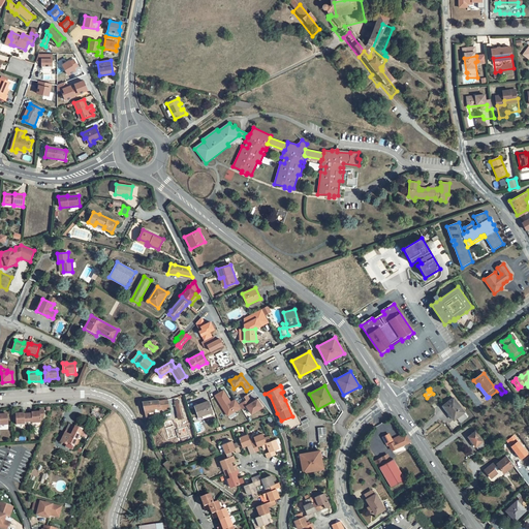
[(250,406),(259,398),(253,391),(249,393),(250,394),(244,398),(250,406)]
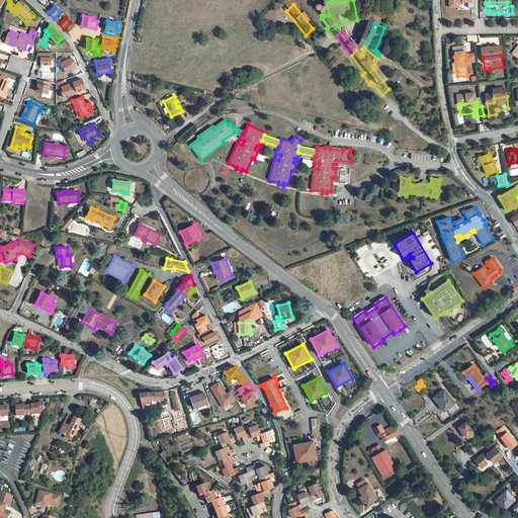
[(454,405),(455,404),(444,390),(434,398),(444,412),(447,410),(454,405)]
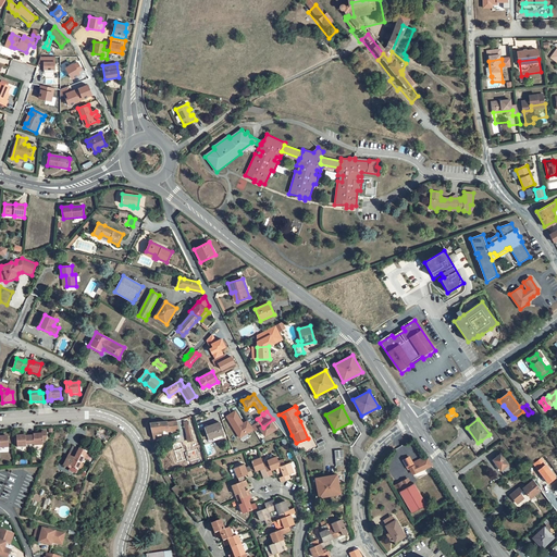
[(176,421),(168,421),(150,423),(152,431),(163,430),(169,430),(169,432),(178,431),(176,421)]
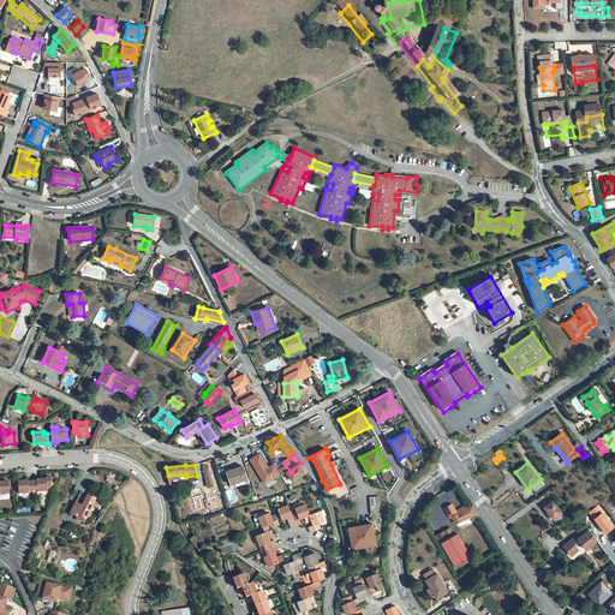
[(231,485),(248,479),(243,466),(226,472),(231,485)]
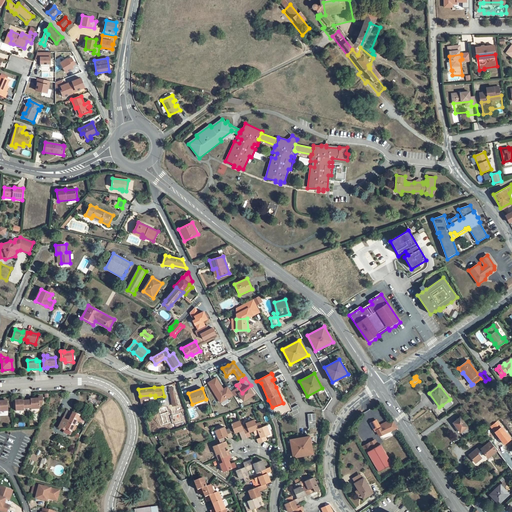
[(172,400),(178,399),(176,391),(170,392),(172,400)]
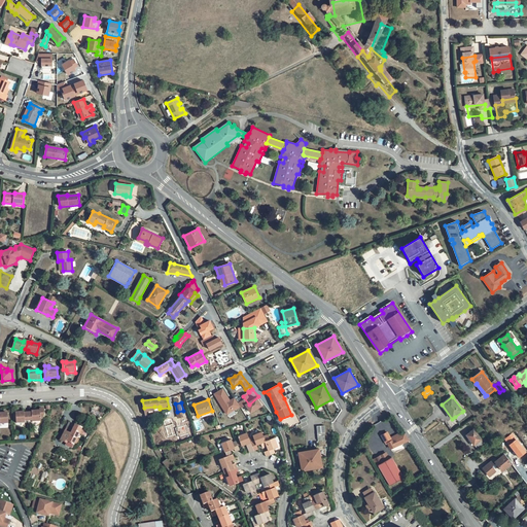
[(32,413),(28,413),(29,421),(32,421),(32,422),(40,422),(40,419),(43,419),(44,415),(44,410),(39,410),(39,412),(32,412),(32,413)]
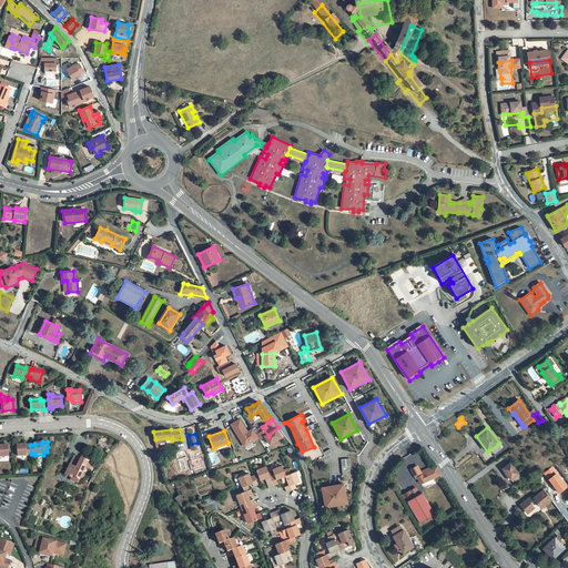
[(26,444),(17,445),(18,456),(27,456),(27,454),(31,454),(30,445),(26,445),(26,444)]
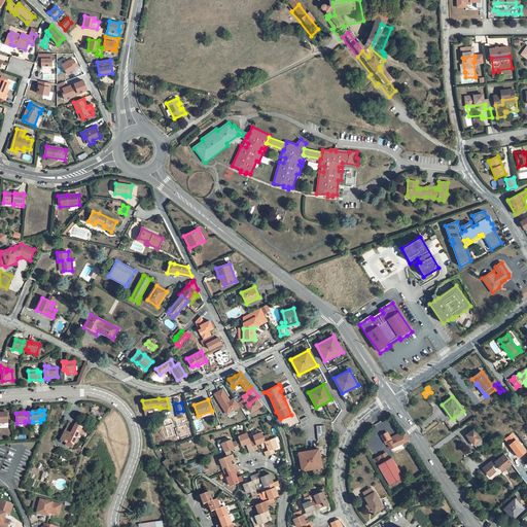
[(459,421),(465,416),(462,412),(455,417),(459,421)]
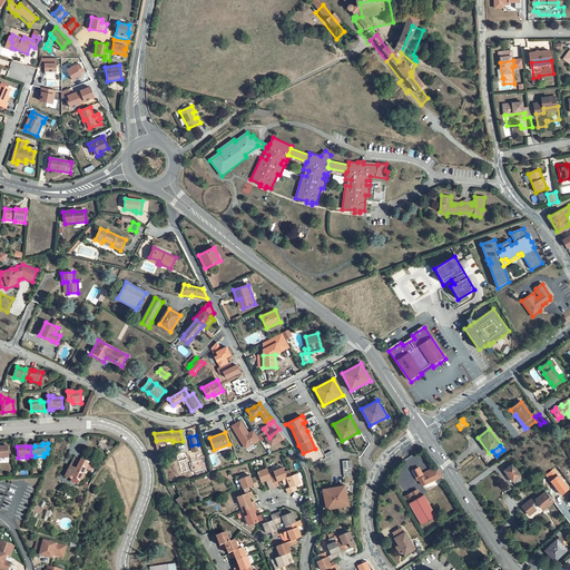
[(72,478),(80,481),(89,464),(76,458),(67,473),(66,477),(72,480),(72,478)]
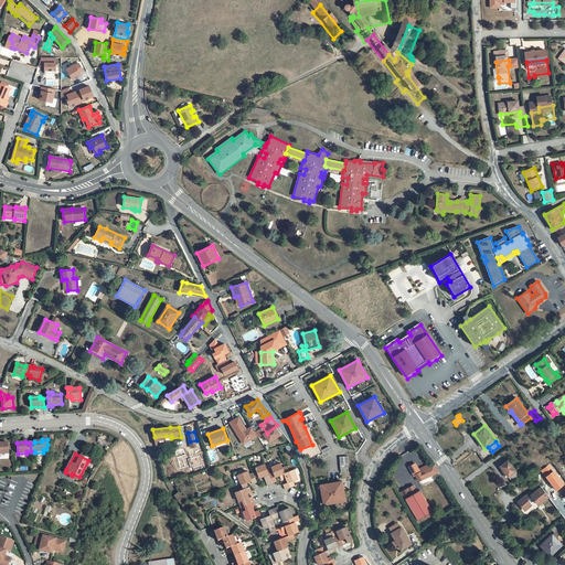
[(340,471),(349,471),(348,456),(340,456),(340,471)]
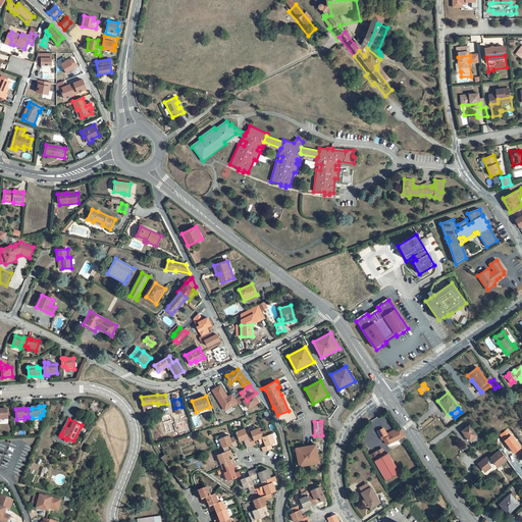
[(470,440),(477,435),(469,425),(462,431),(469,440),(470,440)]
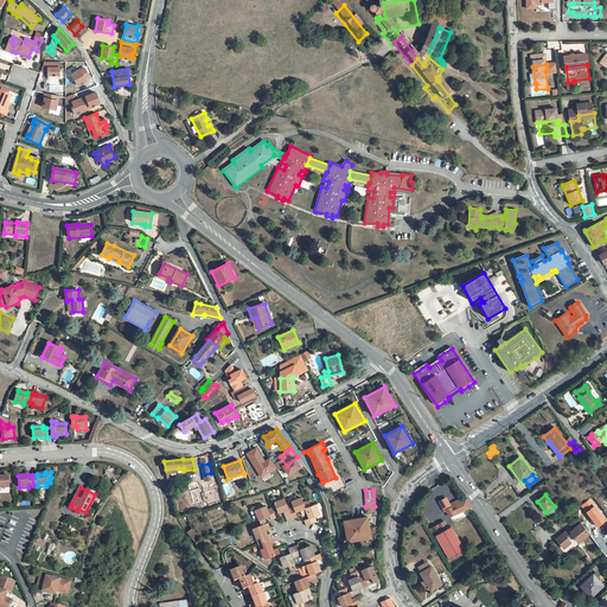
[(301,498),(292,502),(293,506),(288,509),(293,519),(296,518),(298,517),(295,512),(300,510),(311,506),(308,500),(304,503),(301,498)]
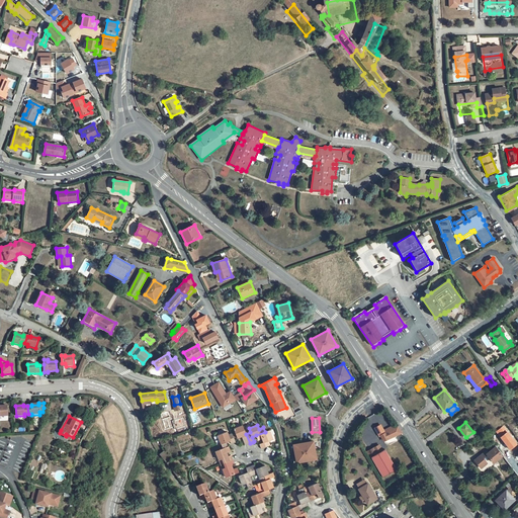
[(383,441),(402,433),(398,426),(394,428),(393,427),(383,431),(380,425),(375,428),(380,437),(381,436),(383,441)]
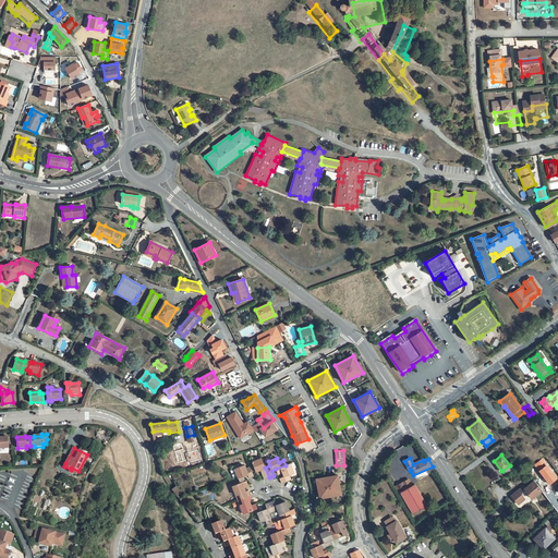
[(262,459),(252,462),(256,472),(261,470),(264,480),(269,477),(265,468),(262,459)]
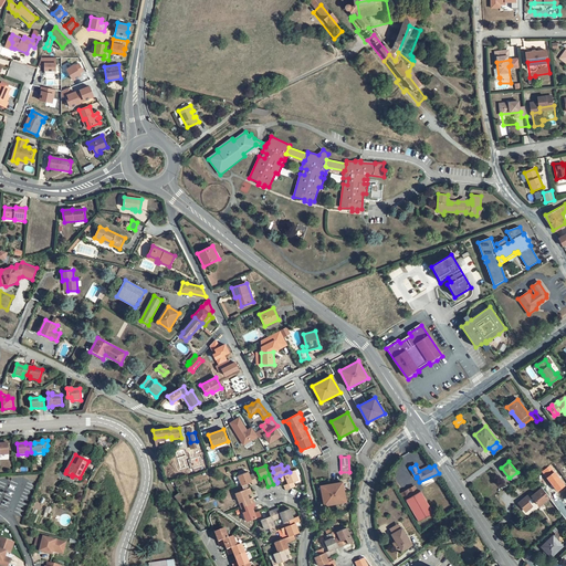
[(292,488),(295,486),(293,482),(299,480),(294,470),(290,472),(280,475),(282,481),(286,479),(289,483),(284,485),(284,486),(285,490),(292,488)]
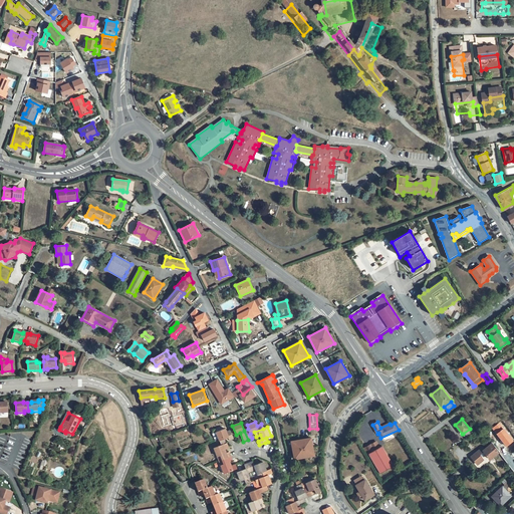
[(230,441),(234,439),(231,430),(226,432),(225,429),(216,432),(219,439),(221,445),(226,443),(224,439),(228,438),(230,441)]
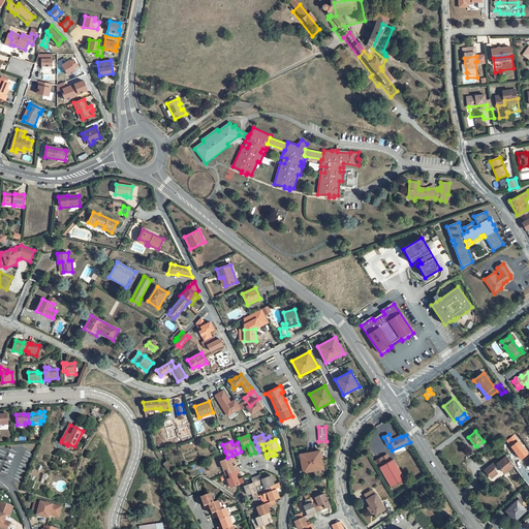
[(479,450),(487,445),(484,441),(476,446),(479,450)]
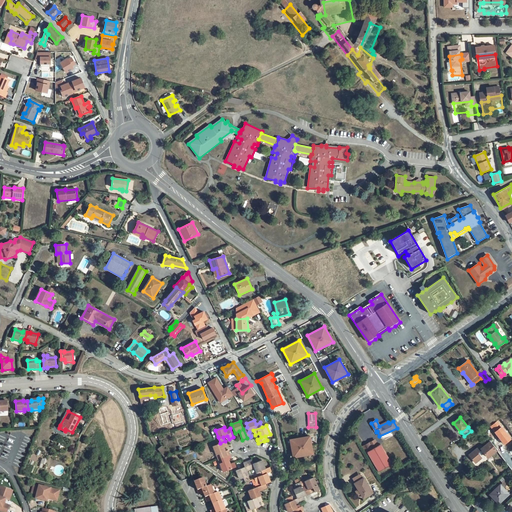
[(471,440),(476,435),(473,431),(468,436),(471,440)]
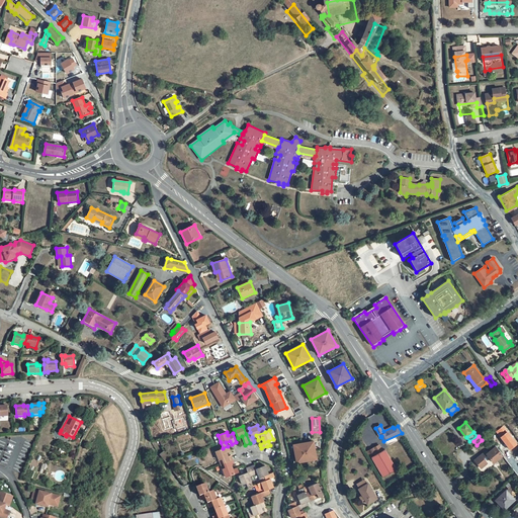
[(295,463),(317,459),(314,440),(292,443),(295,463)]
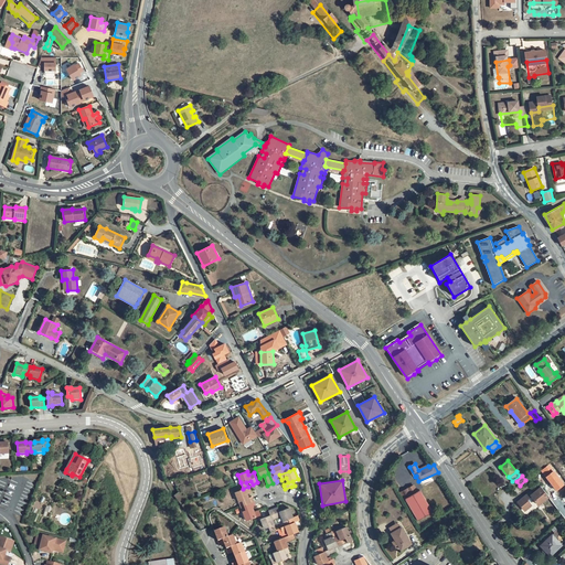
[(243,489),(235,492),(240,502),(243,500),(244,505),(254,501),(253,498),(252,497),(248,498),(247,493),(252,491),(249,487),(248,487),(243,489)]
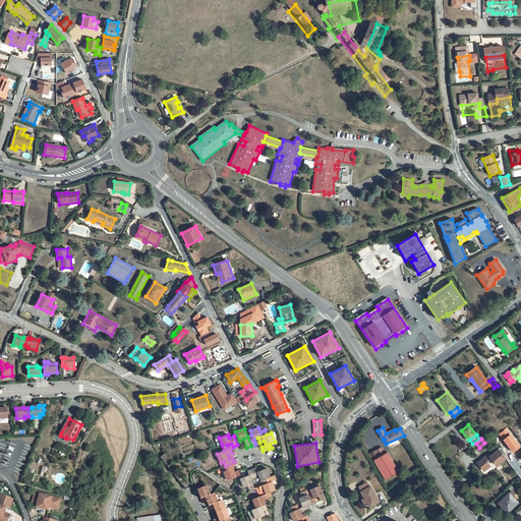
[(504,461),(506,459),(499,450),(490,456),(488,454),(478,462),(480,465),(479,466),(483,471),(489,467),(487,464),(493,461),(497,466),(504,461)]
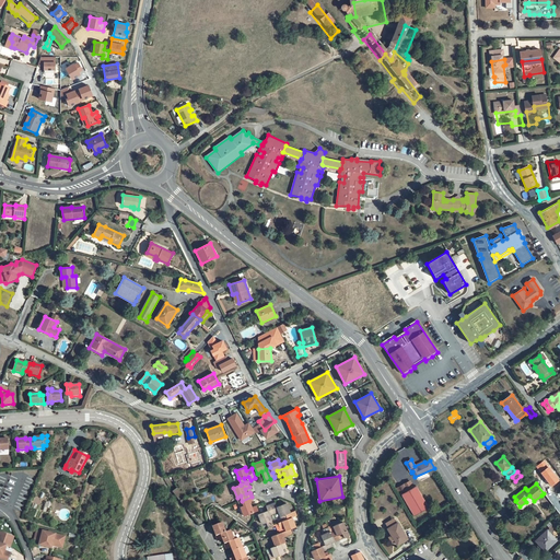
[(181,501),(185,498),(177,488),(173,492),(181,501)]
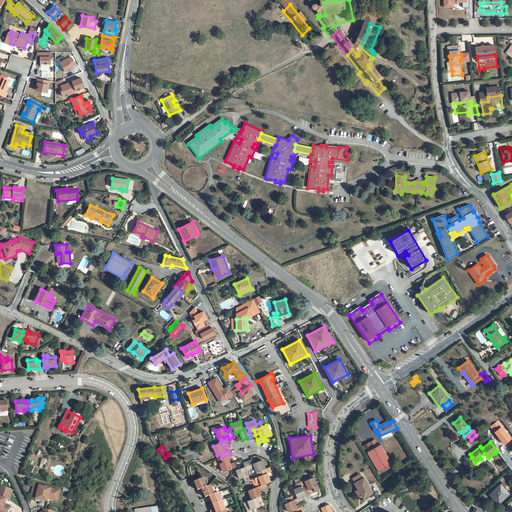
[(490,461),(497,456),(495,453),(488,458),(490,461)]
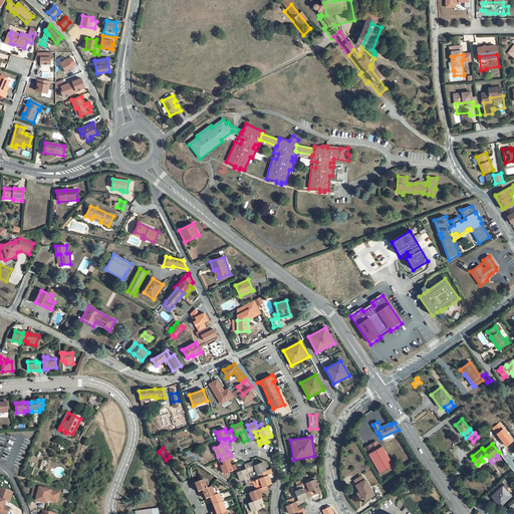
[(232,471),(237,469),(236,464),(231,466),(230,462),(233,461),(232,459),(231,456),(222,460),(224,464),(221,465),(224,474),(232,471)]
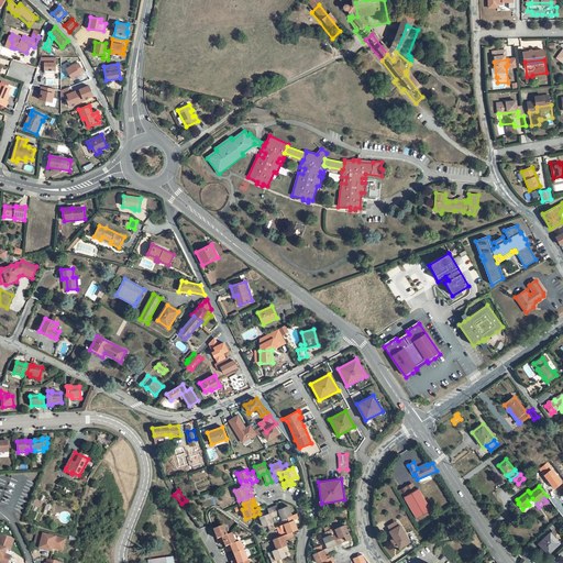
[(194,520),(198,516),(186,500),(181,504),(194,520)]
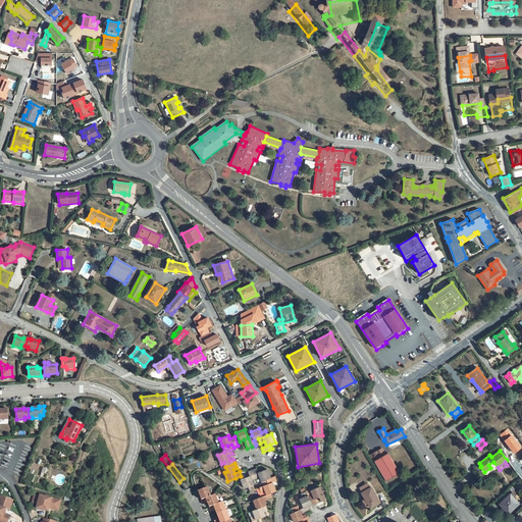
[(257,468),(253,470),(256,479),(260,477),(263,485),(268,484),(266,479),(270,478),(267,469),(258,472),(257,468)]
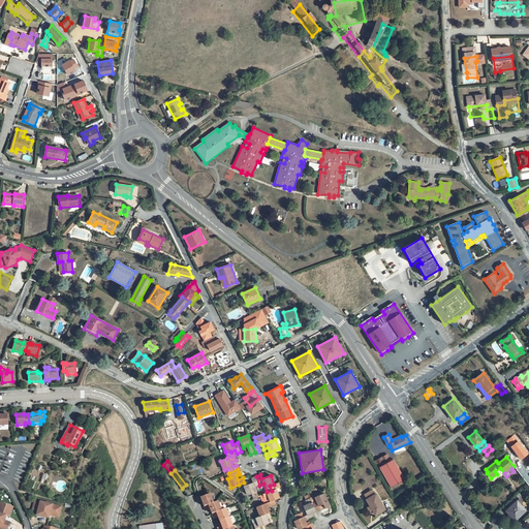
[(256,476),(251,478),(253,483),(244,486),(248,495),(252,493),(254,497),(258,496),(255,487),(259,486),(256,476)]
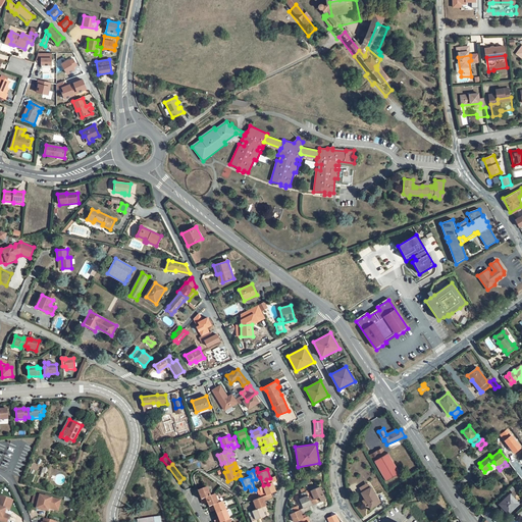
[(271,493),(275,491),(272,482),(277,480),(275,476),(270,478),(266,479),(268,484),(263,485),(259,487),(261,492),(265,490),(267,494),(271,493)]
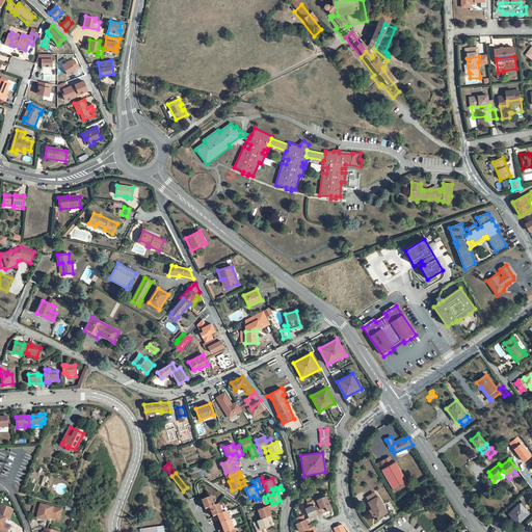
[(327,511),(333,509),(325,496),(317,500),(319,504),(315,506),(318,513),(319,515),(323,513),(321,509),(325,507),(327,511)]
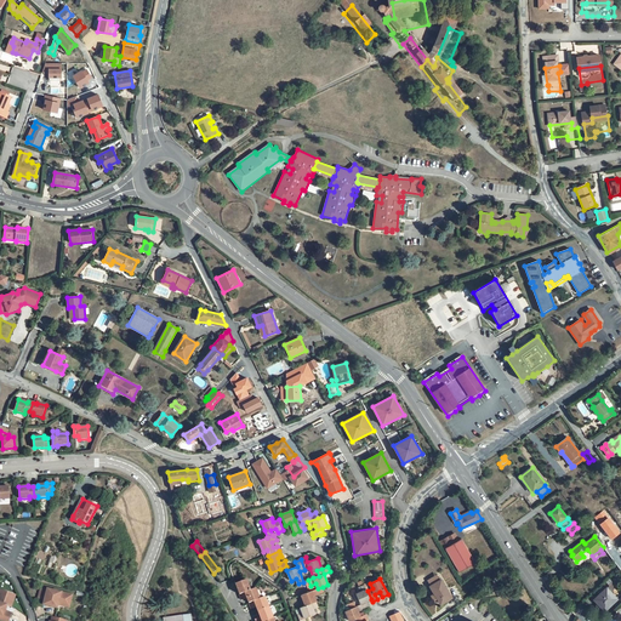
[(246,580),(235,584),(240,594),(251,591),(246,580)]
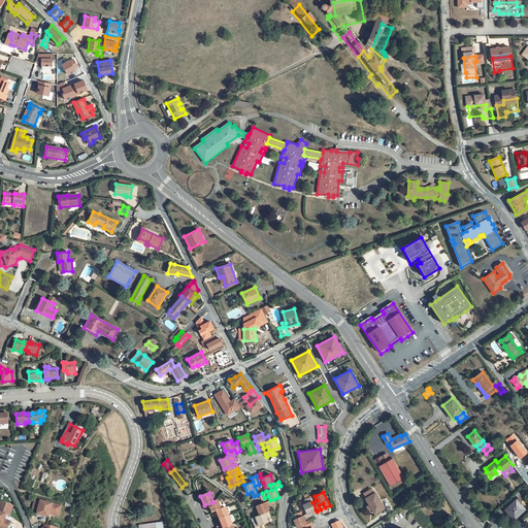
[(374,514),(385,508),(375,493),(365,498),(374,514)]
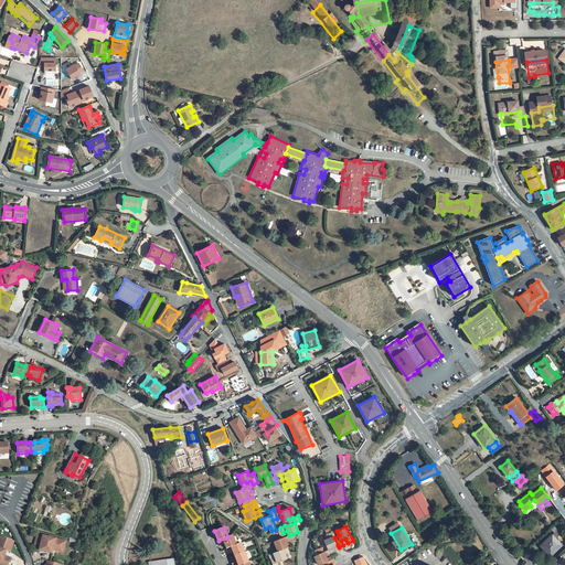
[(560,537),(557,540),(552,535),(555,533),(552,530),(543,537),(546,541),(541,545),(551,556),(564,542),(560,537)]
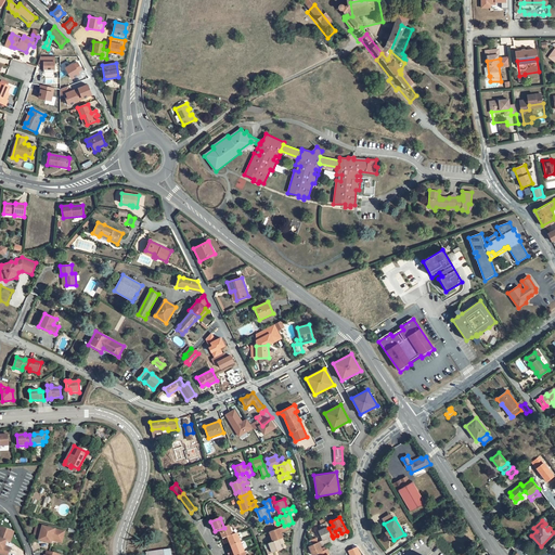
[(322,529),(319,531),(323,540),(319,542),(320,546),(330,542),(327,539),(332,536),(328,528),(326,523),(321,526),(322,529)]
